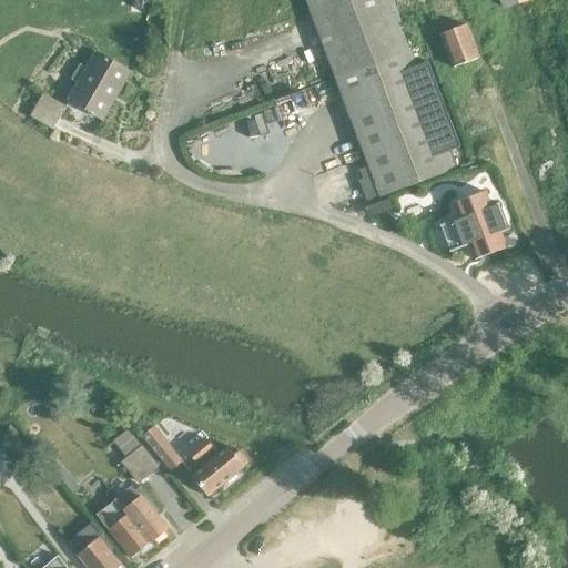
[(150,9),(150,0),(134,0),(134,8),(150,9)]
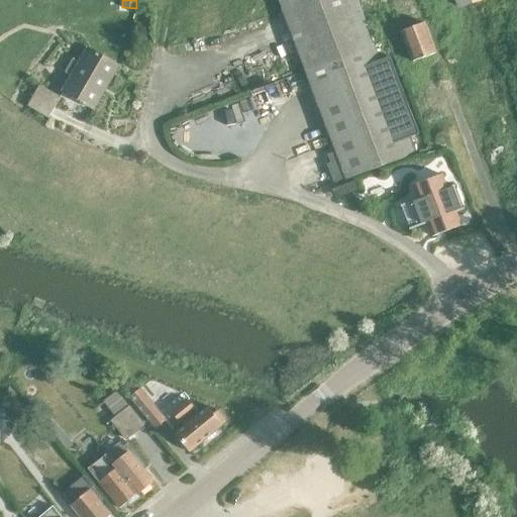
[(355,0),(279,0),(305,69),(373,43),(372,40),(366,25),(355,0)]
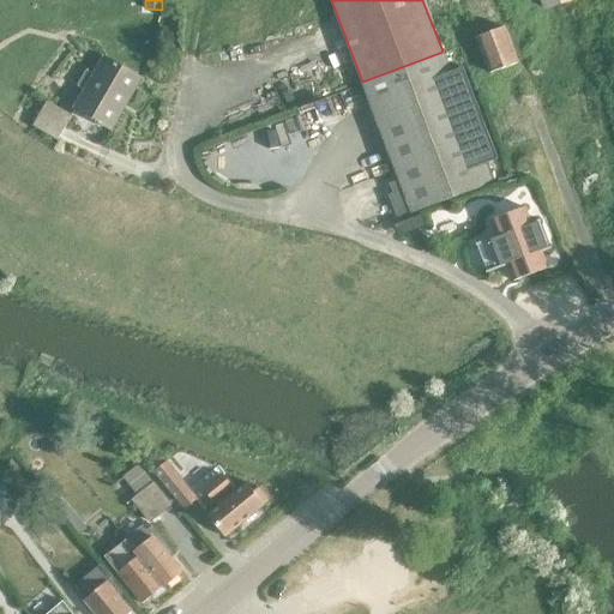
[(435,16),(439,38),(474,34),(470,10),(435,16)]
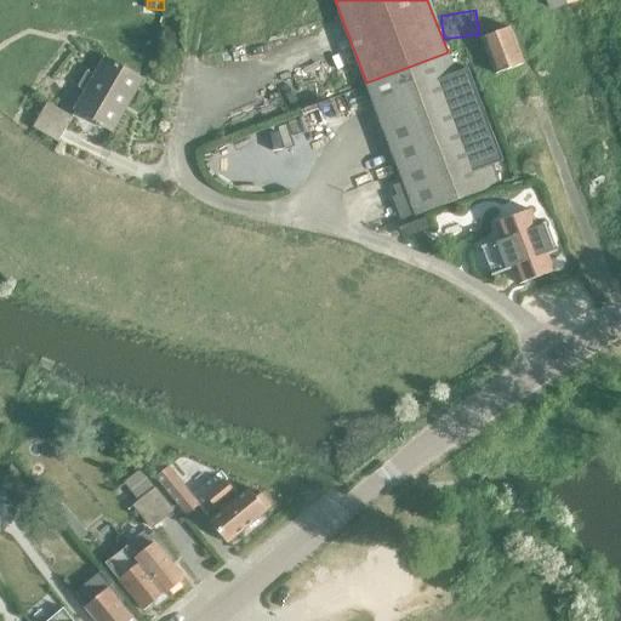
[(482,39),(494,73),(522,62),(508,28),(482,39)]
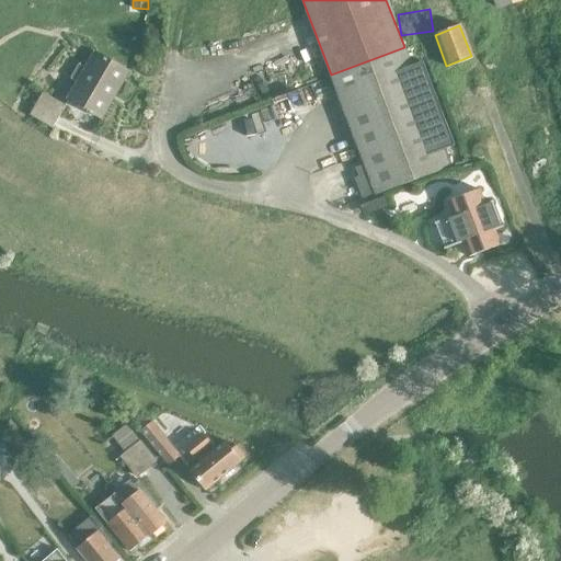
[(404,47),(331,75),(363,157),(346,164),(361,198),(377,193),(377,194),(451,165),(445,148),(455,145),(424,64),(413,67),(404,47)]
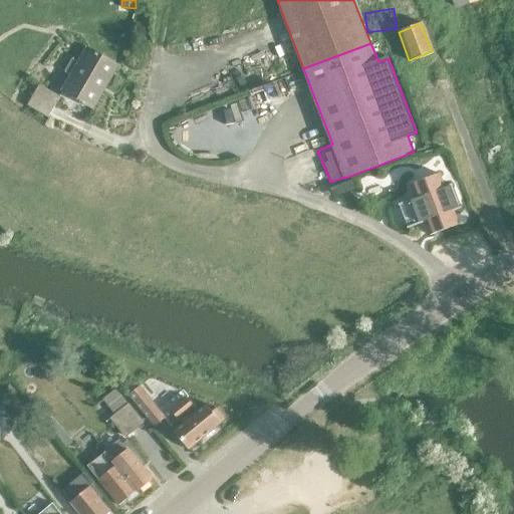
[(86,48),(78,63),(71,59),(64,72),(71,75),(62,91),(91,109),(116,66),(86,48)]
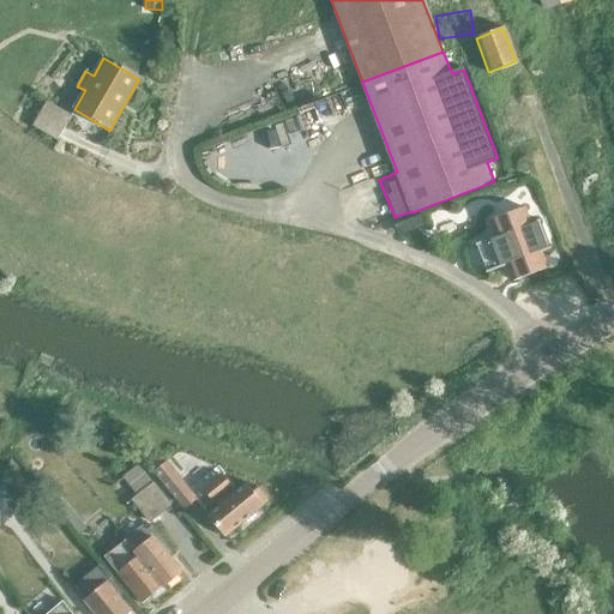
[(317,113),(339,114),(341,91),(318,90),(317,113)]
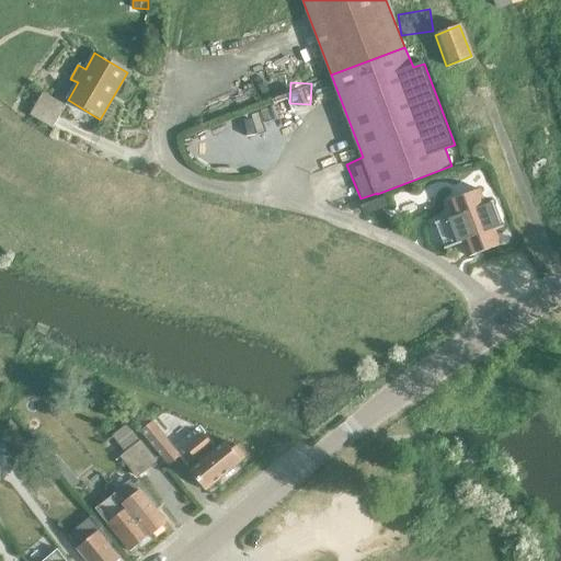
[(65,106),(43,93),(29,115),(52,128),(65,106)]
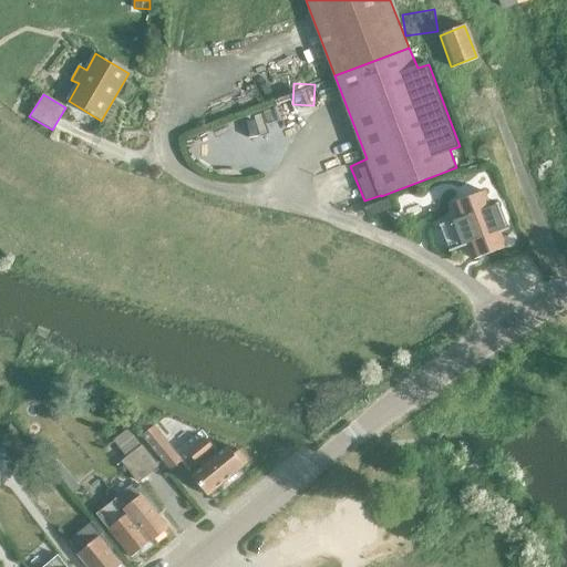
[(485,131),(471,137),(476,148),(491,142),(485,131)]
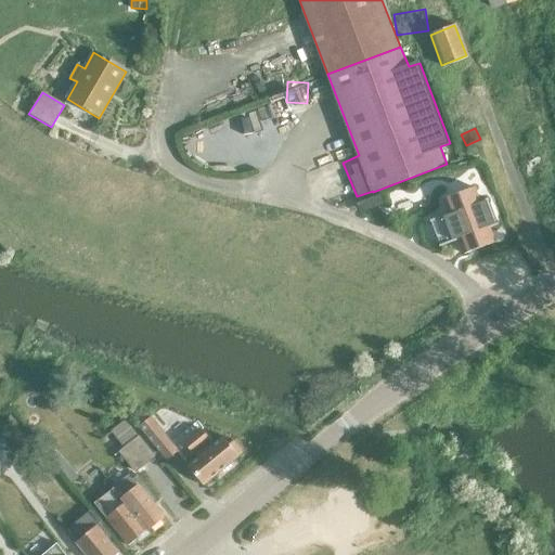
[(474,188),(442,199),(448,214),(428,221),(429,222),(431,222),(440,245),(438,245),(439,247),(457,240),(463,255),(494,243),(489,228),(498,226),(497,223),(494,224),(486,202),(488,201),(487,198),(479,202),(474,188)]
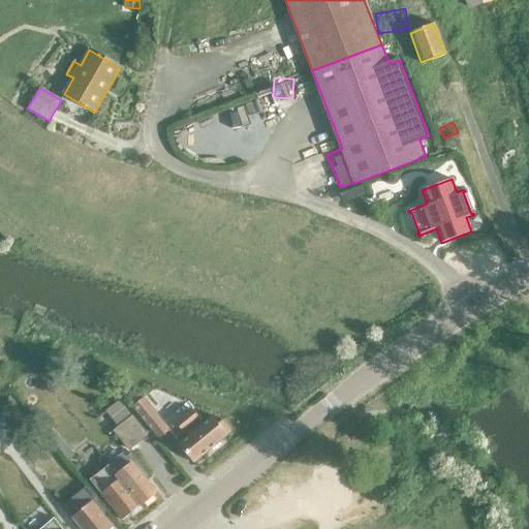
[(362,183),(339,191),(343,201),(366,193),(362,183)]
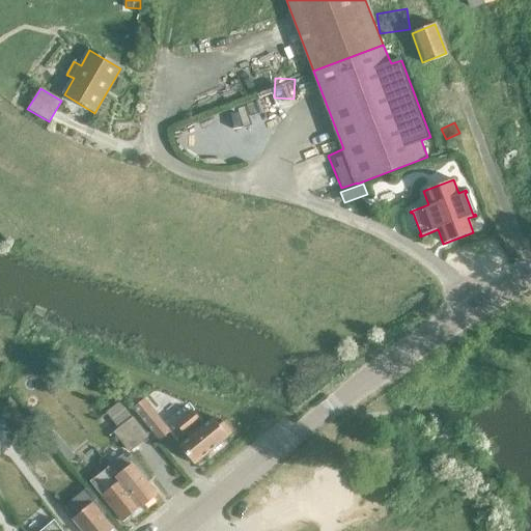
[(158,417),(143,399),(133,408),(146,425),(158,417)]
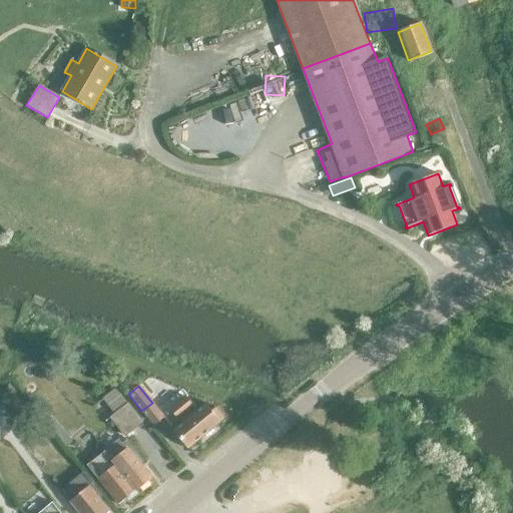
[(142,423),(127,404),(115,390),(102,400),(114,414),(110,418),(125,436),(142,423)]
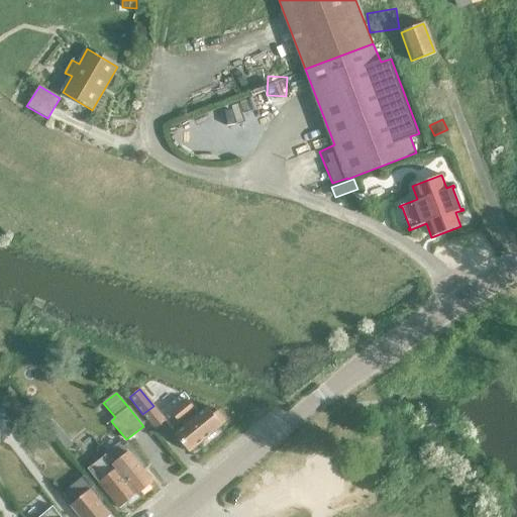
[(174,434),(189,452),(222,425),(221,424),(225,421),(217,411),(213,414),(207,407),(198,414),(196,410),(180,424),(182,427),(174,434)]
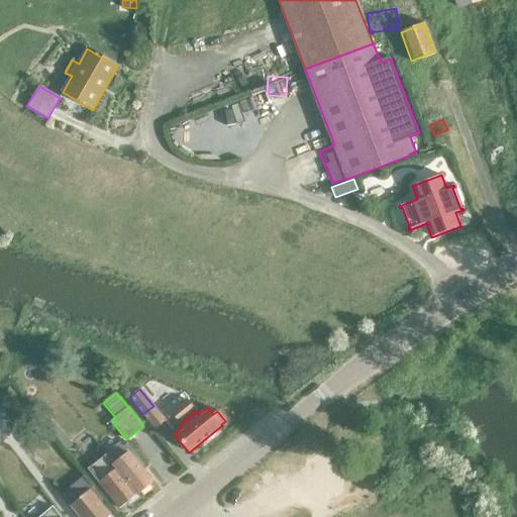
[(81,461),(90,453),(75,434),(65,441),(81,461)]
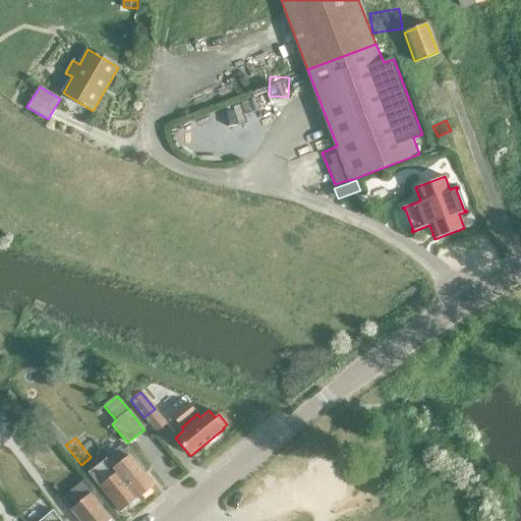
[(120,445),(107,457),(139,498),(154,486),(142,473),(148,469),(129,447),(125,450),(120,445)]
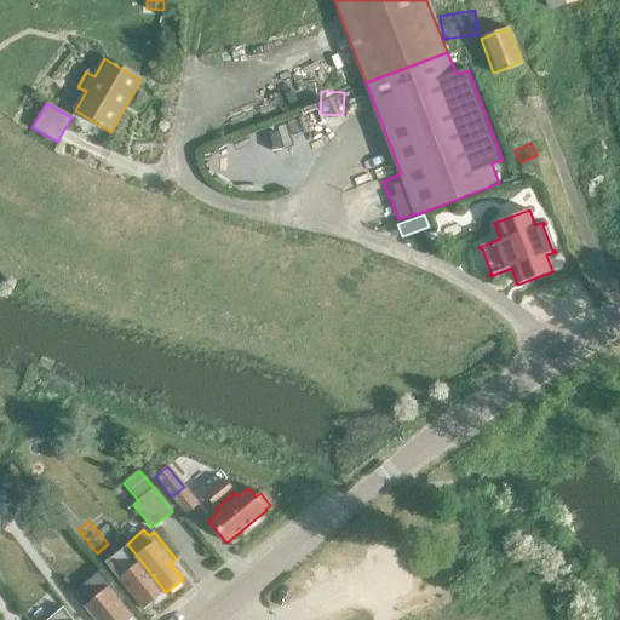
[(127,544),(105,561),(144,610),(166,592),(127,544)]
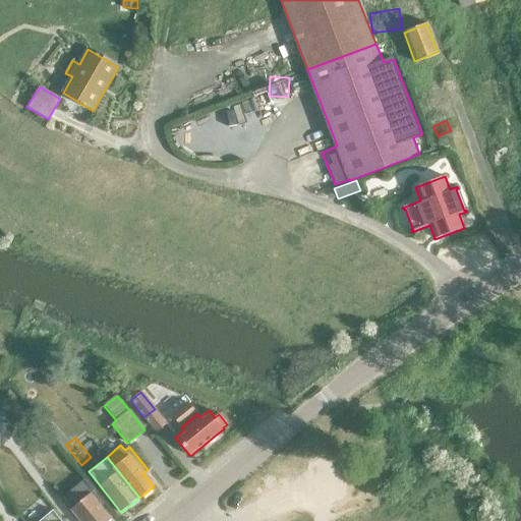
[(79,520),(110,520),(111,520),(101,508),(105,505),(84,479),(62,499),(79,520)]
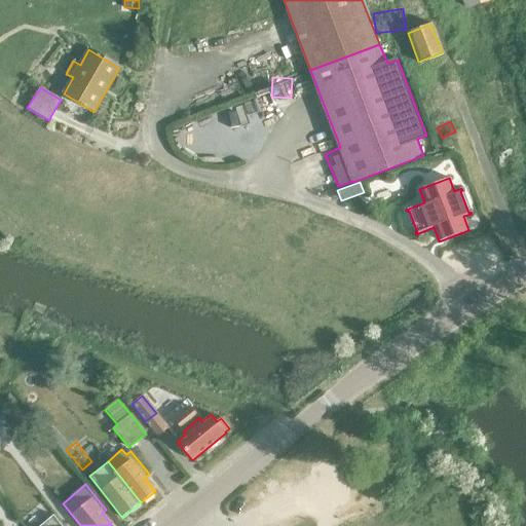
[(62,525),(53,516),(40,525),(62,525)]
